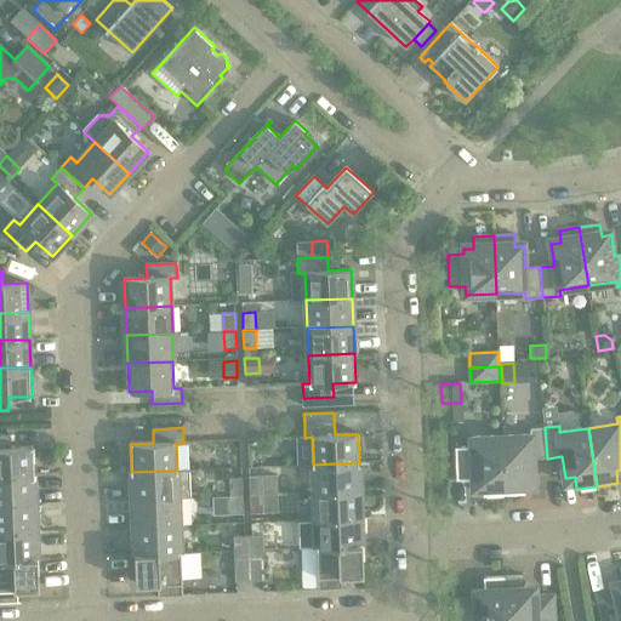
[(531,436),(502,437),(505,495),(525,494),(524,482),(534,482),(534,460),(547,459),(545,427),(530,429),(531,436)]
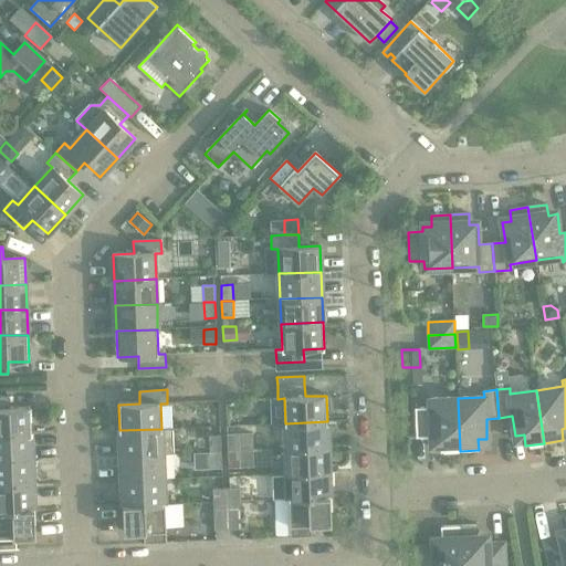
[(0,435),(32,435),(31,408),(9,409),(9,397),(0,396),(0,435)]
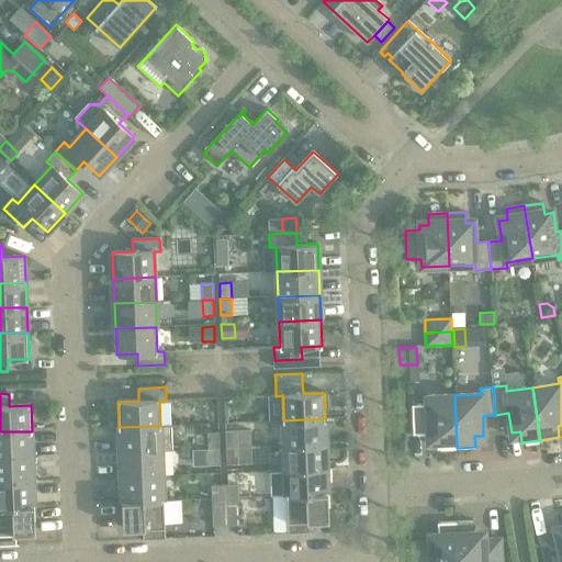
[(457,448),(454,395),(427,396),(427,405),(412,405),(414,435),(428,434),(428,438),(437,438),(438,449),(457,448)]
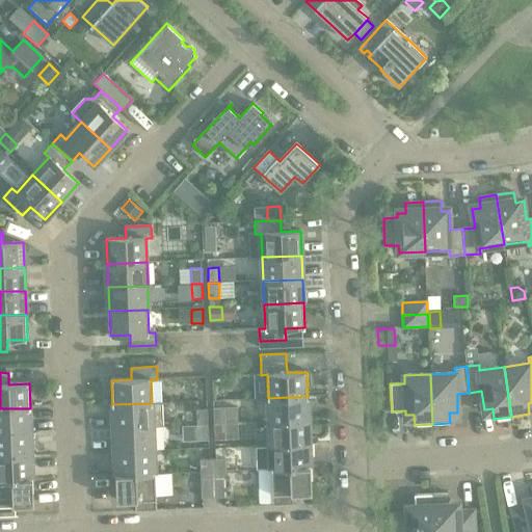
[(308,396),(268,398),(269,422),(309,420),(308,396)]
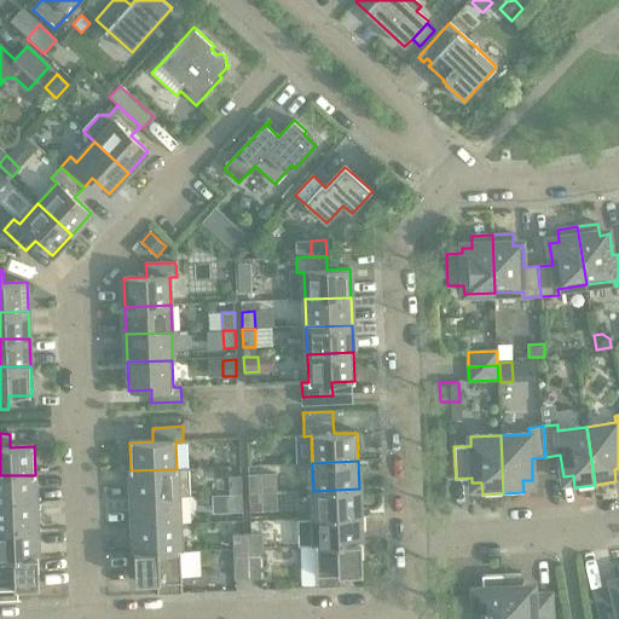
[(177,469),(131,470),(132,498),(178,497),(190,496),(189,469),(177,469)]
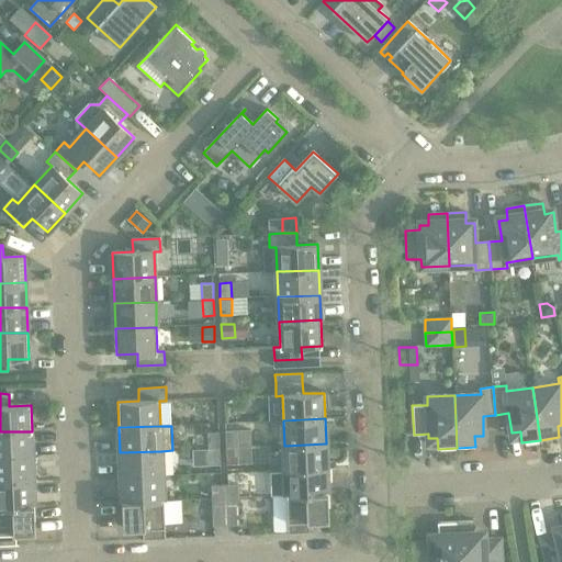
[(32,431),(0,431),(0,457),(33,456),(32,431)]
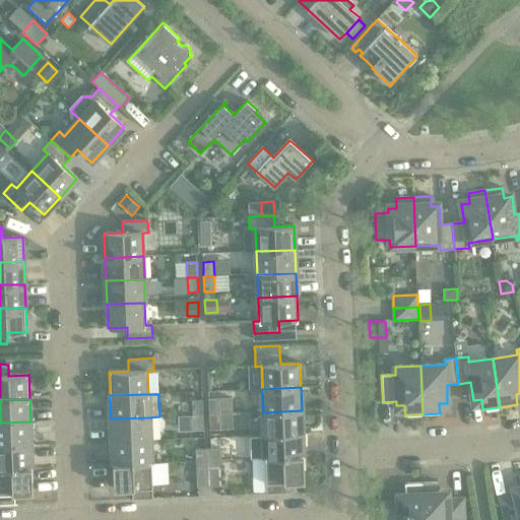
[(209,400),(209,414),(220,414),(219,399),(209,400)]
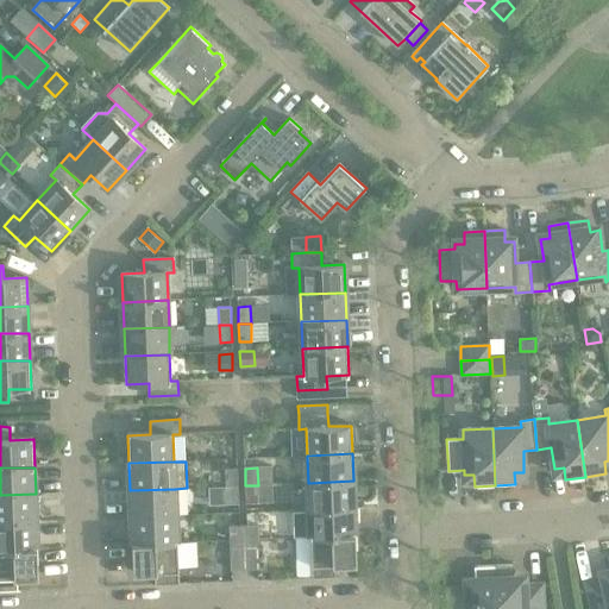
[(225,469),(226,487),(238,485),(237,469),(225,469)]
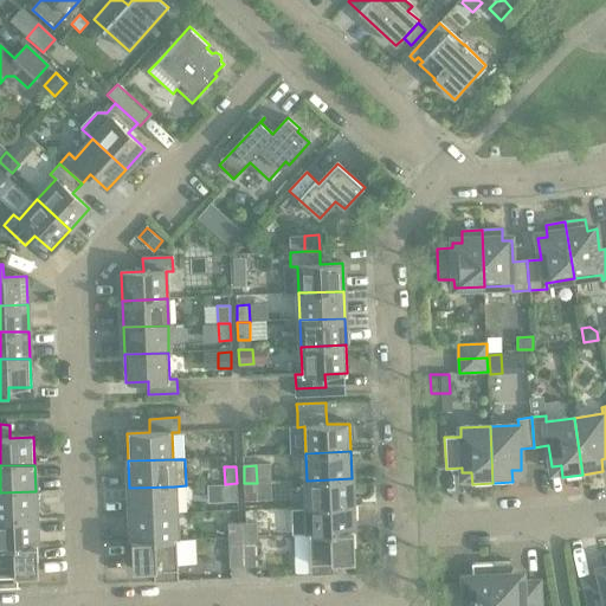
[(352,478),(307,481),(308,508),(353,505),(352,478)]
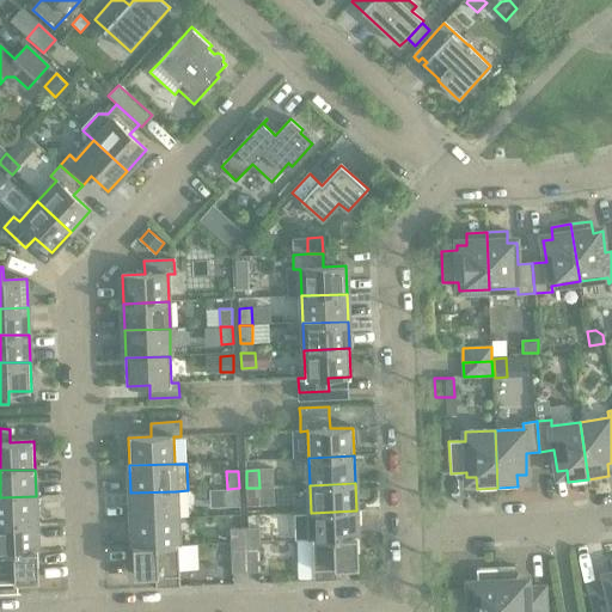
[(239,488),(227,489),(227,506),(240,506),(239,488)]
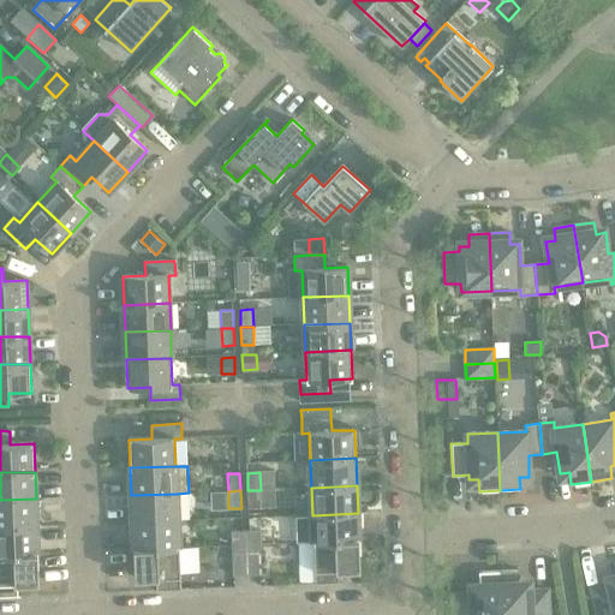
[(261,490),(248,490),(249,508),(261,507),(261,490)]
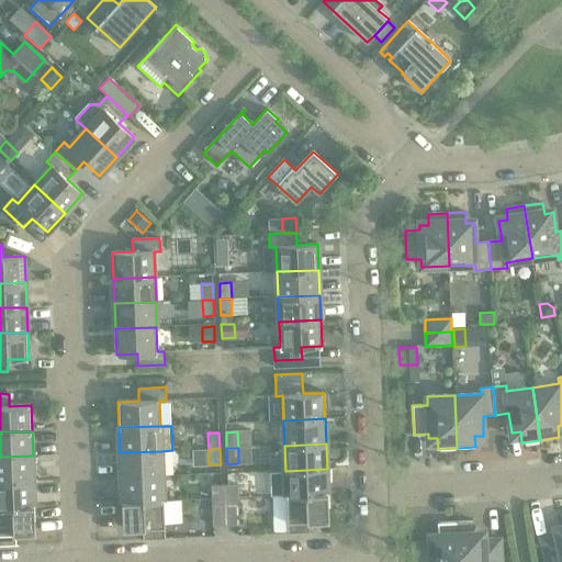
[(161,451),(120,452),(121,478),(163,475),(161,451)]
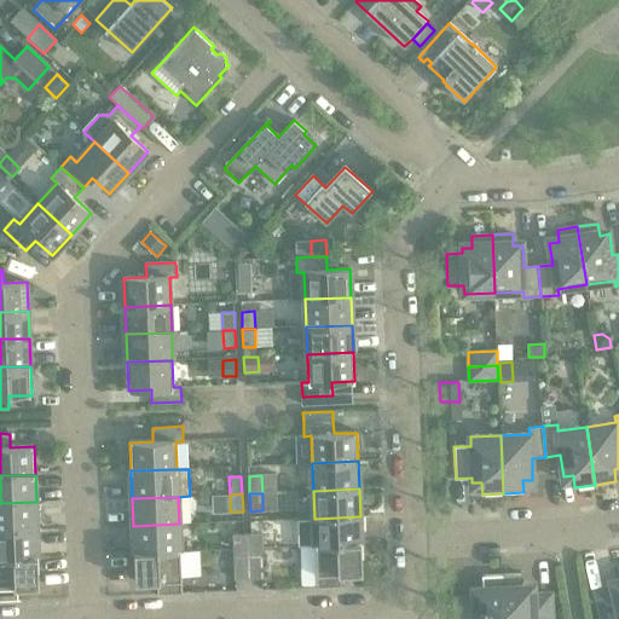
[(36,502),(0,503),(0,531),(36,530),(36,502)]
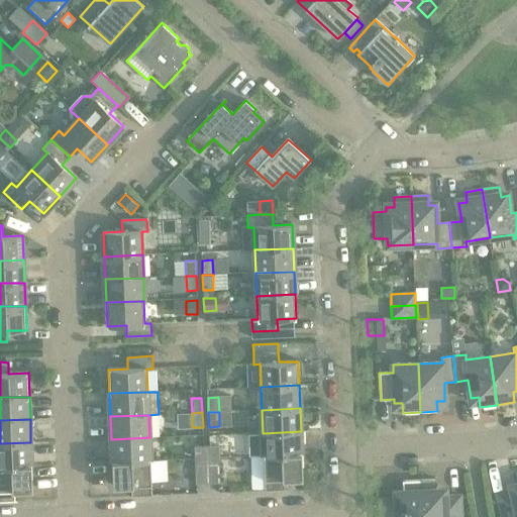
[(301,431),(263,433),(264,455),(302,454),(301,431)]
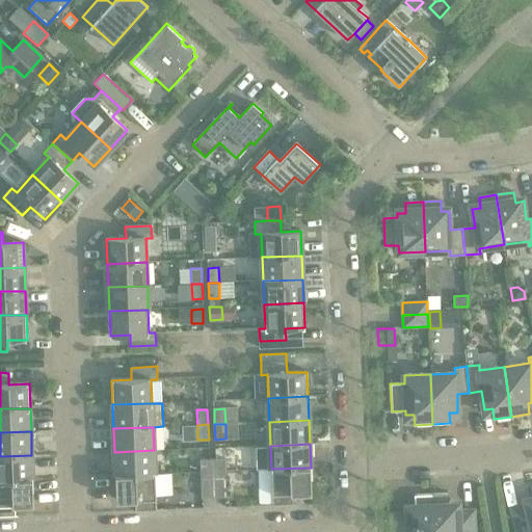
[(154,450),(114,452),(115,476),(155,474),(154,450)]
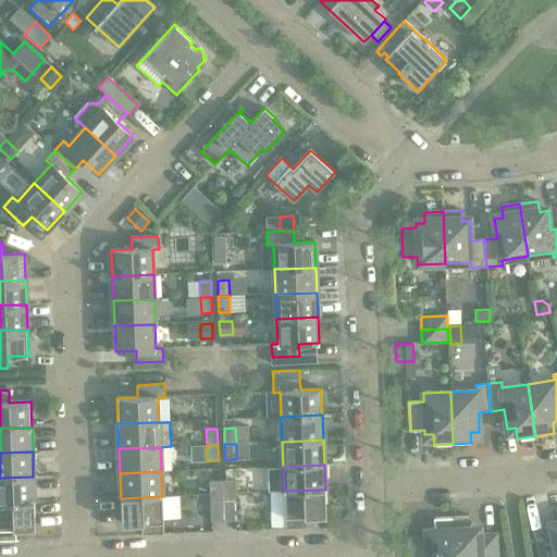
[(33,477),(0,478),(0,503),(34,502),(33,477)]
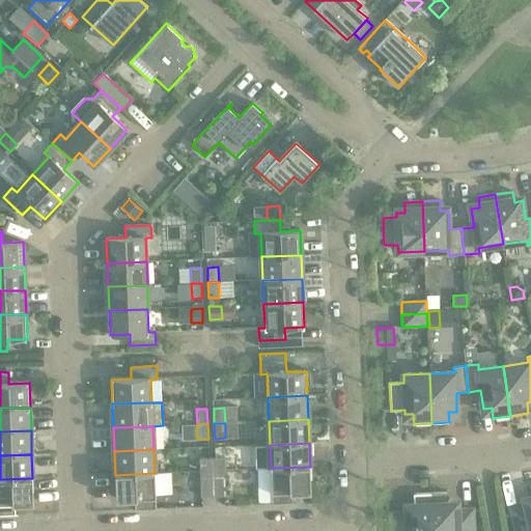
[(225,457),(213,458),(213,471),(225,470),(225,457)]
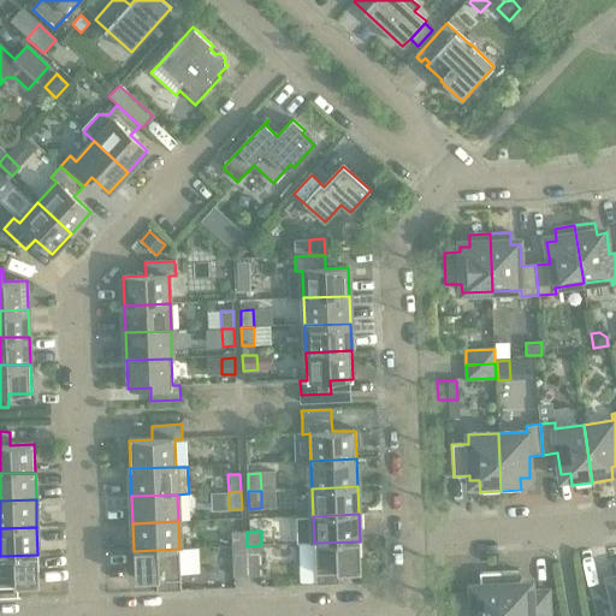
[(232,532),(232,546),(247,546),(247,532),(232,532)]
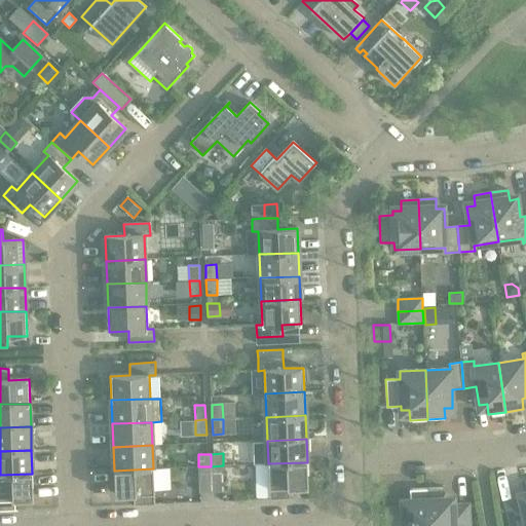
[(307,462),(268,463),(269,499),(291,498),(290,487),(308,487),(307,462)]
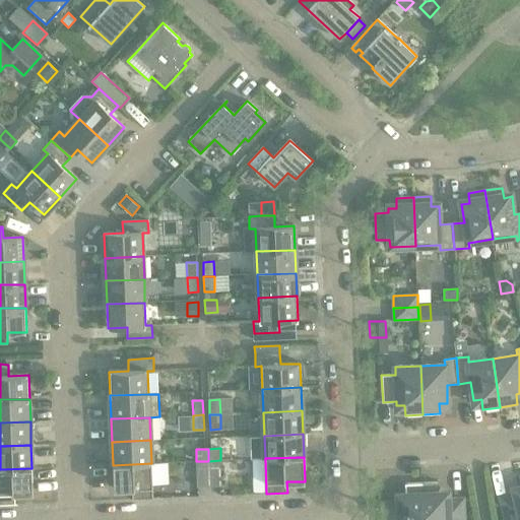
[(220,460),(208,461),(209,486),(221,485),(220,460)]
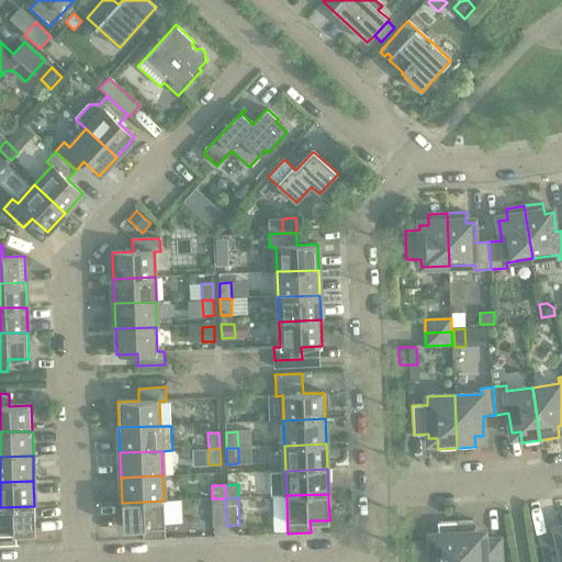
[(225,498),(212,498),(213,526),(226,526),(225,498)]
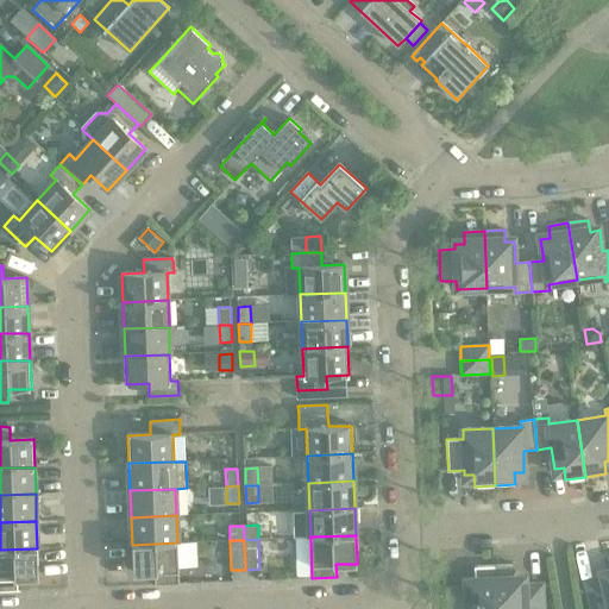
[(177,542),(132,545),(133,573),(155,572),(156,585),(180,584),(177,542)]
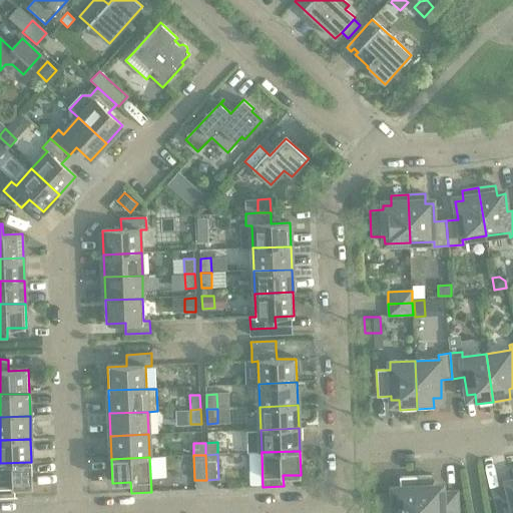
[(31,462),(0,463),(0,498),(15,498),(15,487),(32,486),(31,462)]
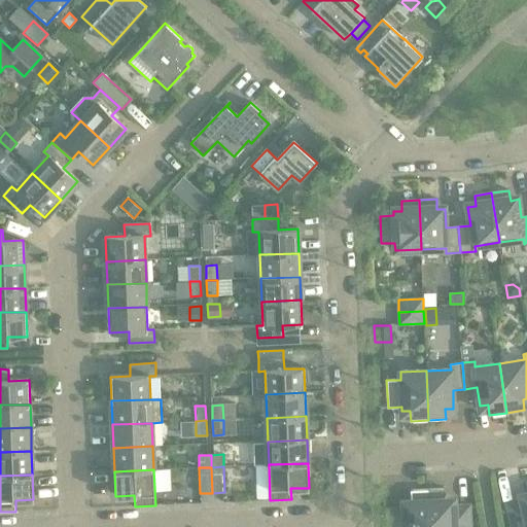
[(526,526),(526,482),(526,483),(526,487),(526,496),(521,498),(522,502),(508,505),(513,526),(526,526)]
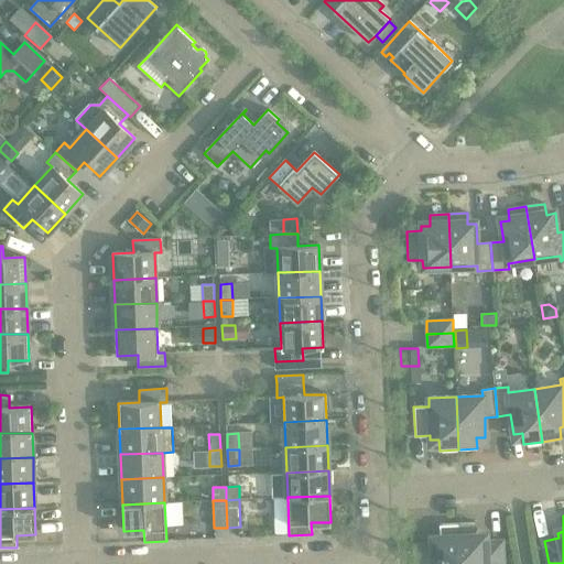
[(477,523),(458,524),(459,563),(502,563),(501,542),(487,542),(487,538),(478,538),(477,523)]
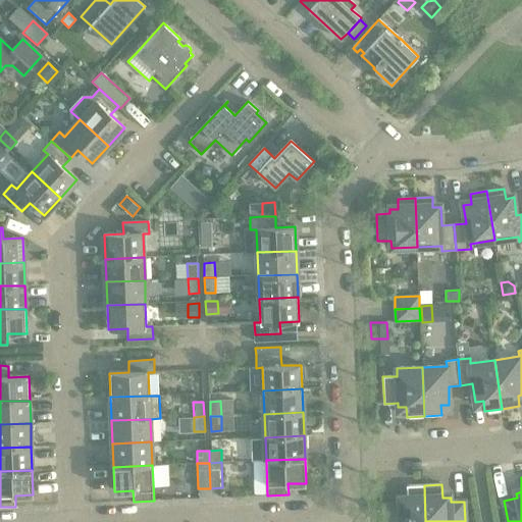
[(400,505),(385,505),(385,521),(425,521),(424,485),(407,485),(407,500),(400,500),(400,505)]
